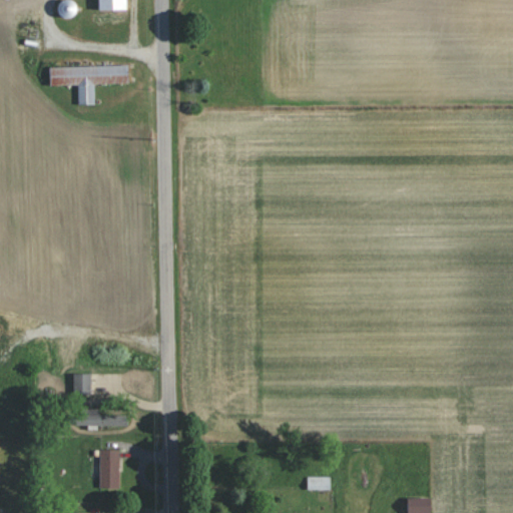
[(99,0),(100,9),(128,9),(127,0),(99,0)]
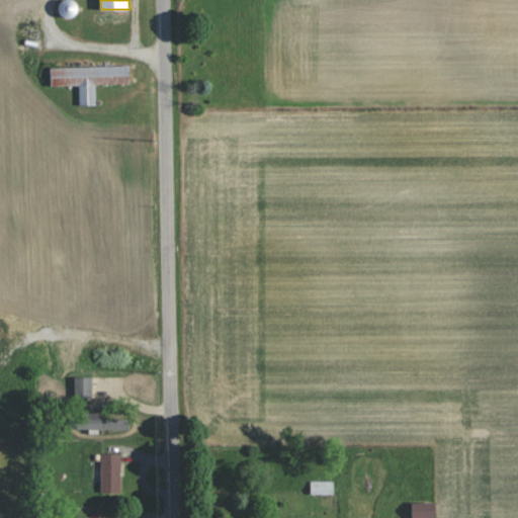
[(52,68),(52,86),(79,85),(80,105),(96,104),(96,85),(131,84),(130,65),(52,68)]
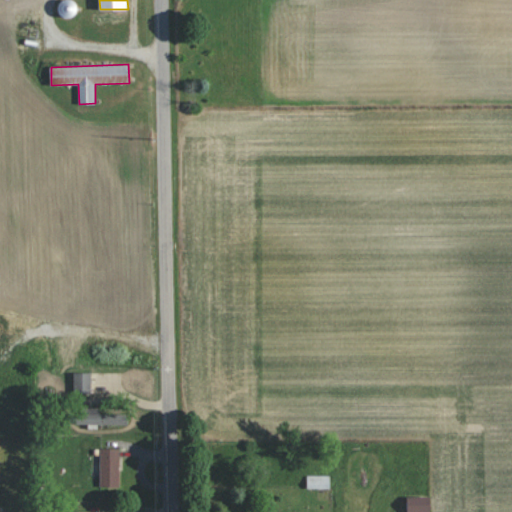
[(91,393),(92,373),(75,373),(74,392),(91,393)]
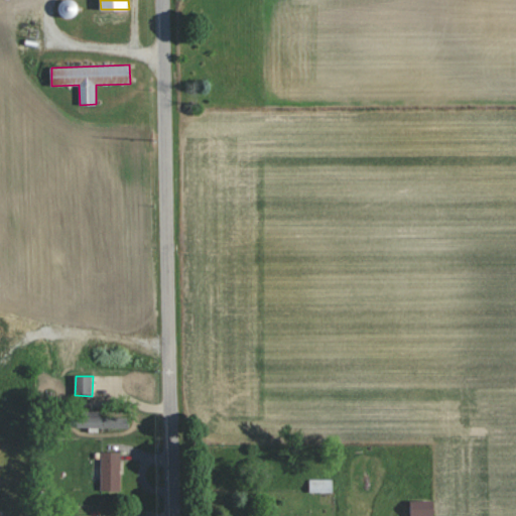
[(121,453),(102,452),(101,490),(120,491),(121,453)]
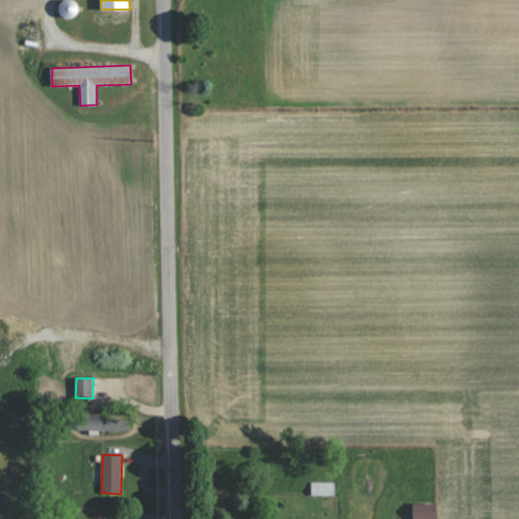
[(311,495),(336,496),(336,483),(312,482),(311,495)]
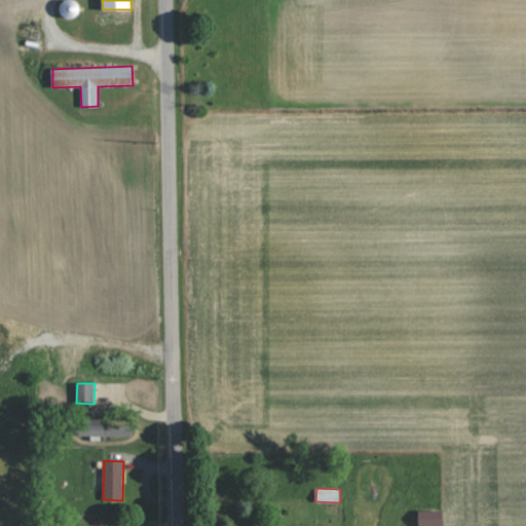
[(443,525),(444,511),(419,510),(418,525),(443,525)]
